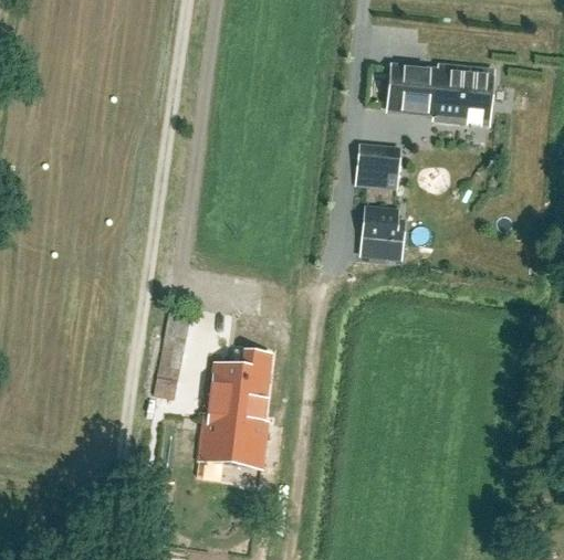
[(435,67),(389,63),(385,113),(430,117),(430,122),(488,127),(492,69),(436,63),(435,67)]
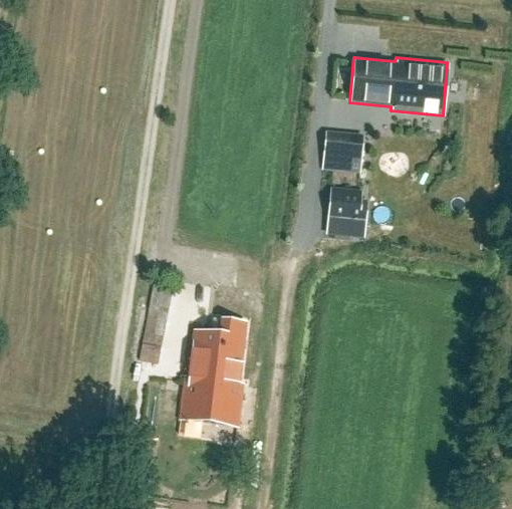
[(363,134),(324,130),(321,169),(360,172),(363,134)]
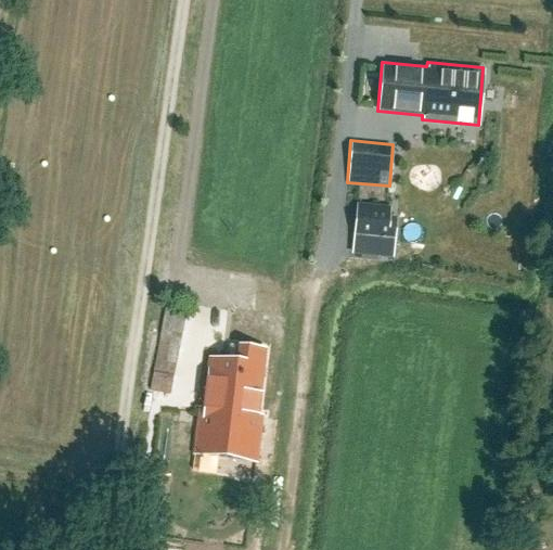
[(390,204),(356,202),(352,239),(394,243),(396,216),(389,215),(390,204)]
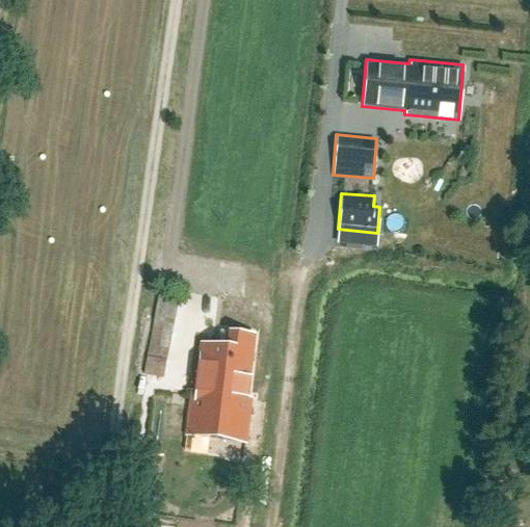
[(183,295),(162,291),(146,370),(166,374),(183,295)]
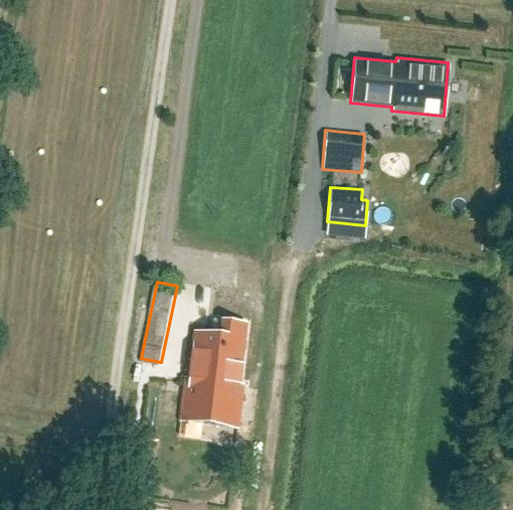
[(247,382),(243,382),(250,318),(215,314),(214,327),(194,325),(183,417),(242,425),(247,382)]
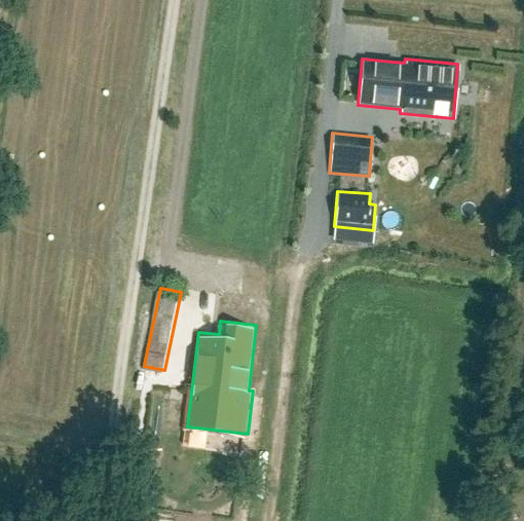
All buildings are outlined.
